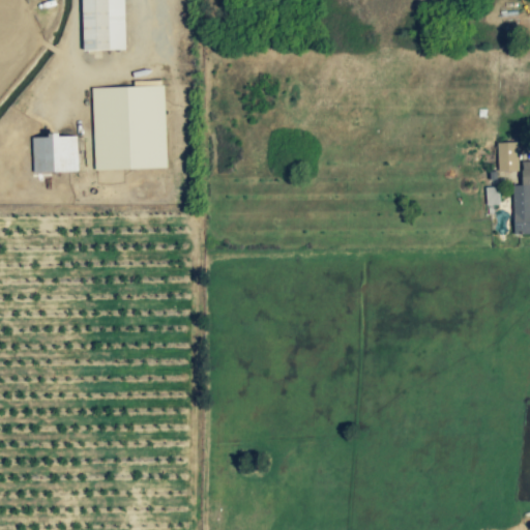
[(80,0),(82,52),(124,51),(122,0),(80,0)]
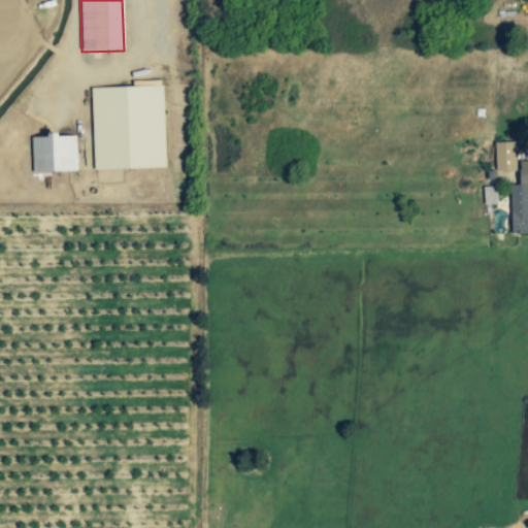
[(90,88),(93,171),(164,169),(162,85),(90,88)]
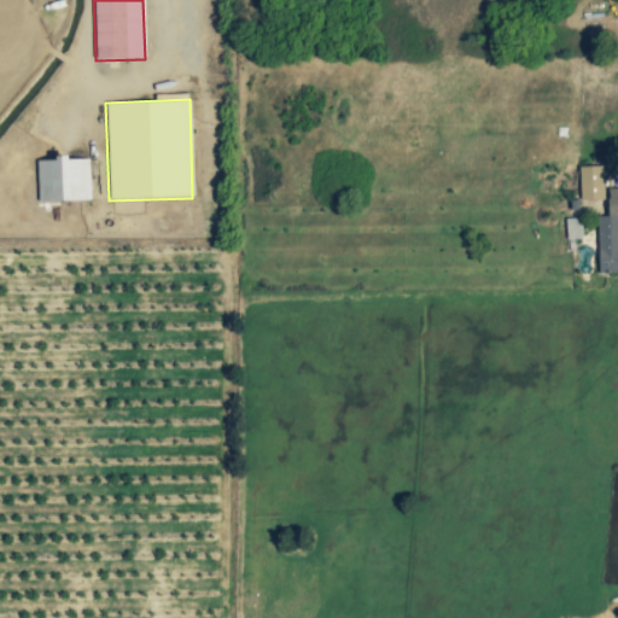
[(36,204),(89,203),(88,159),(35,162),(36,204)]
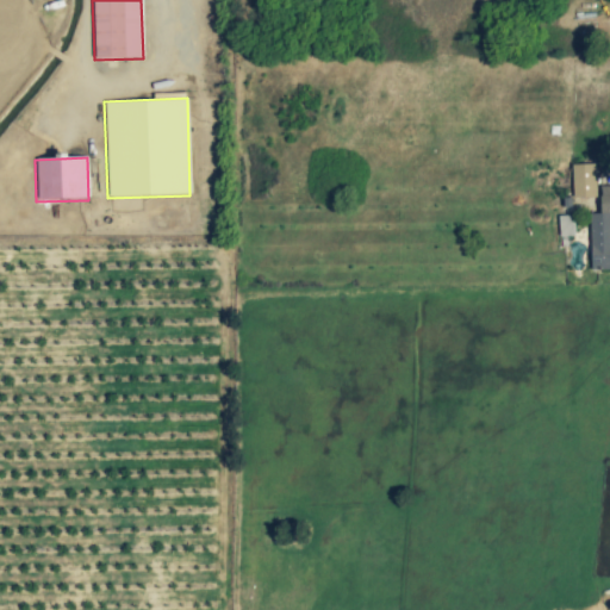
[(572,200),(595,199),(593,166),(571,166),(572,200)]
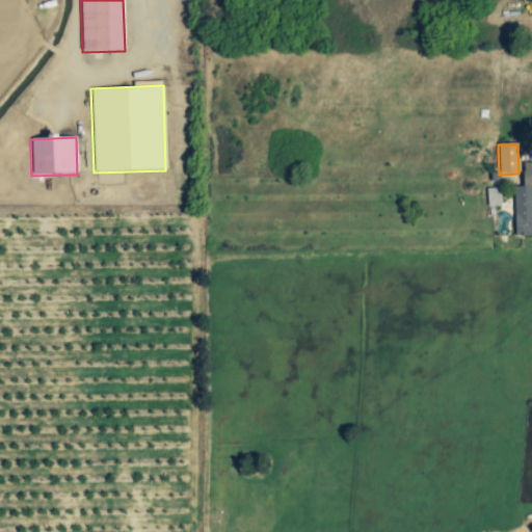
[(514,237),(531,236),(531,163),(522,164),(523,187),(513,188),(514,237)]
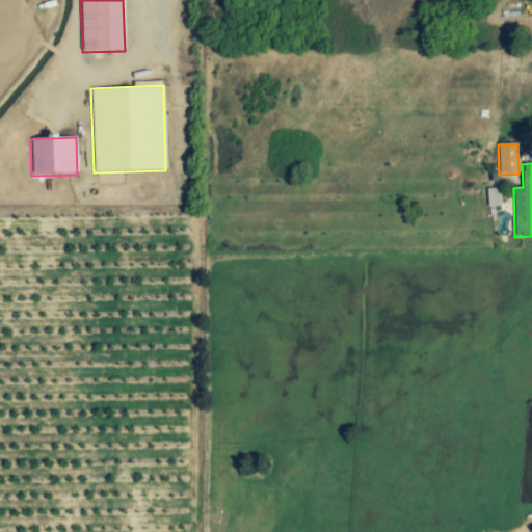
[(499,207),(499,189),(486,189),(486,207),(499,207)]
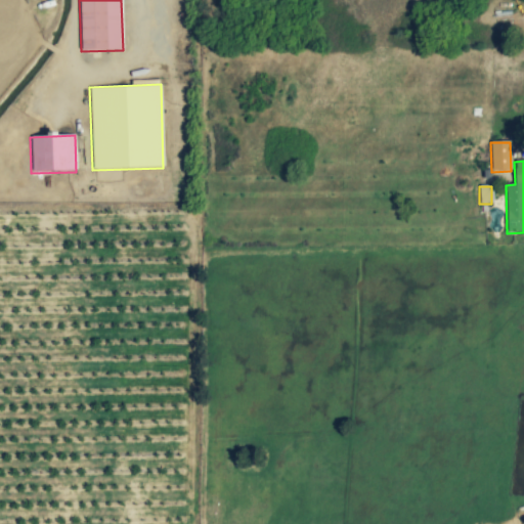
All buildings are outlined.
